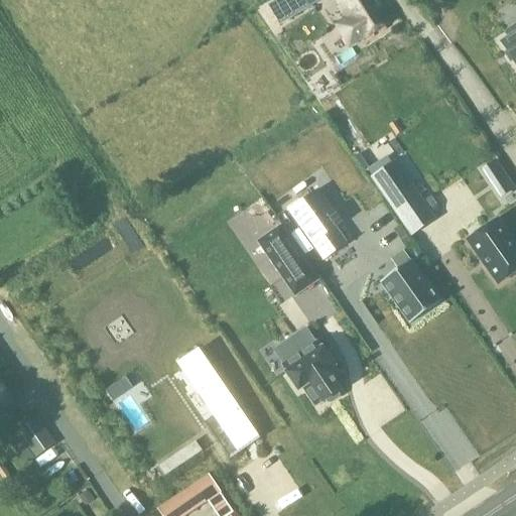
[(278,0),(268,6),(279,24),(319,0),(278,0)]
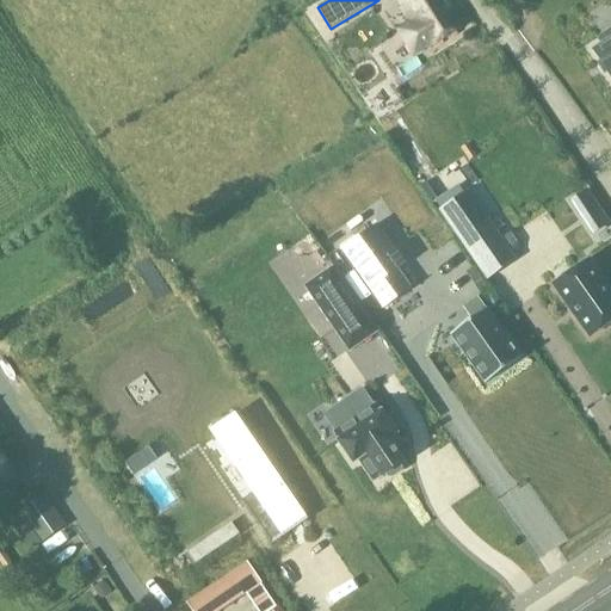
[(446,0),(407,0),(401,4),(413,24),(400,32),(415,56),(464,26),(446,0)]
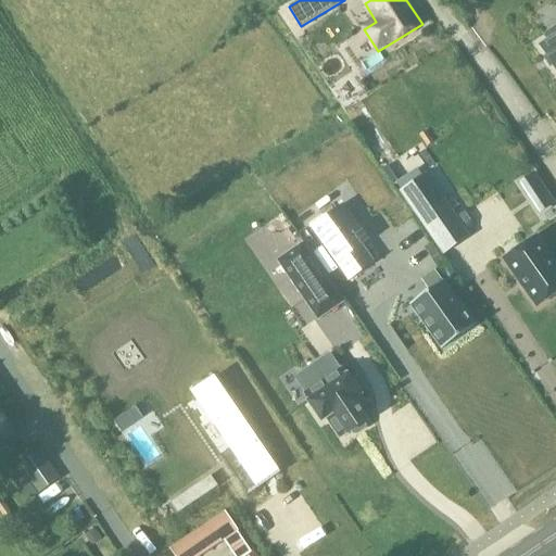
[(555,29),(552,33),(546,38),(548,41),(541,47),(555,70),(555,29)]
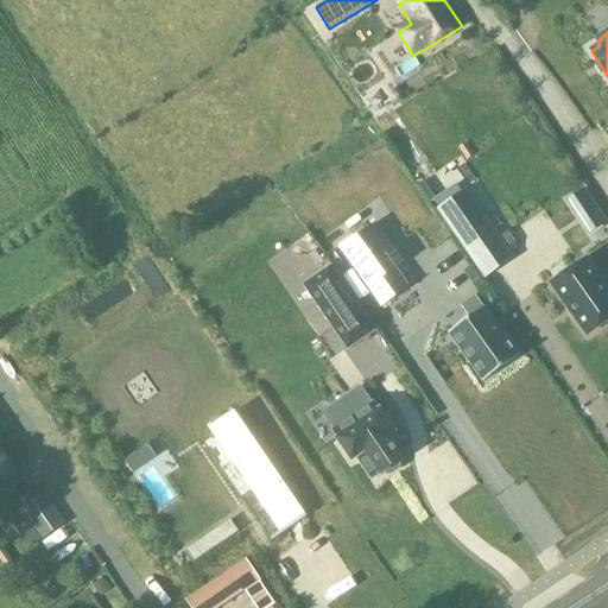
[(584,190),(569,201),(590,233),(606,223),(584,190)]
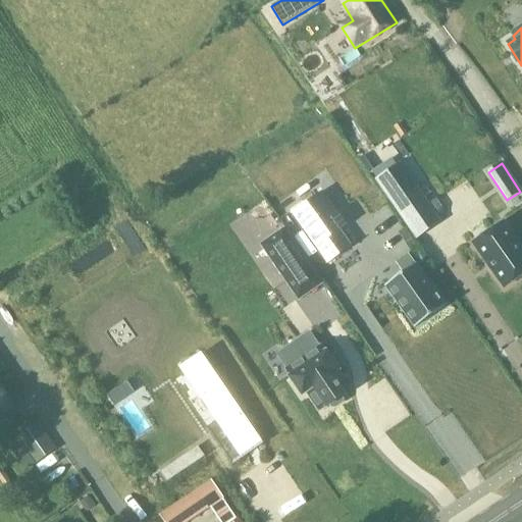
[(400,164),(375,180),(416,240),(439,223),(400,164)]
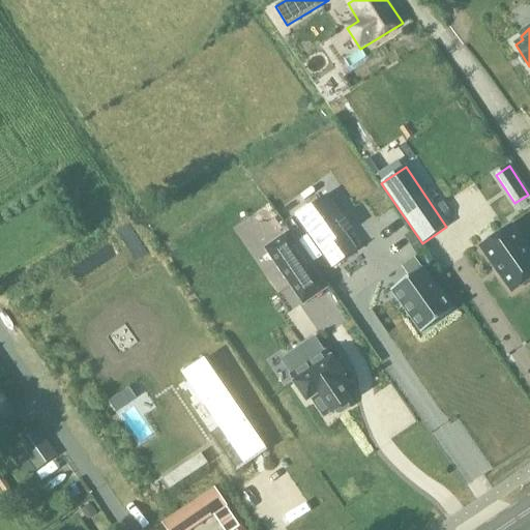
[(281,224),(259,238),(296,292),(318,277),(281,224)]
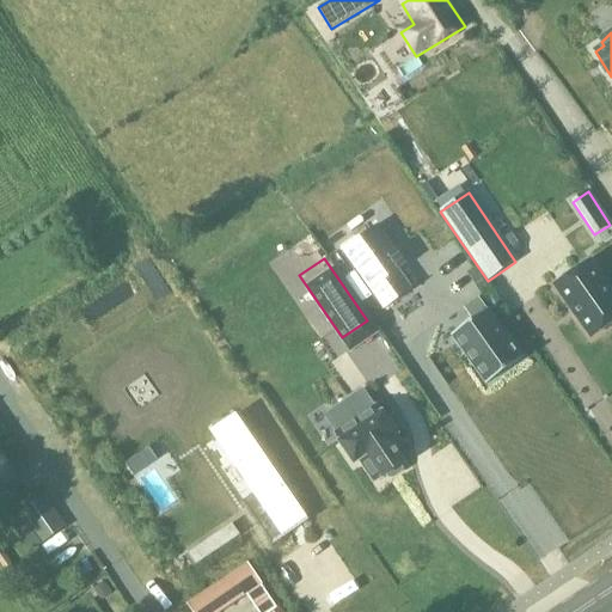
[(611,293),(591,262),(556,286),(591,337),(611,322),(611,293)]
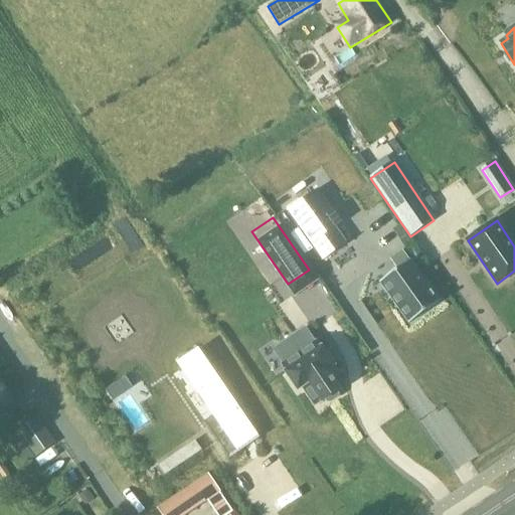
[(313,245),(323,261),(348,242),(337,227),(336,229),(313,245)]
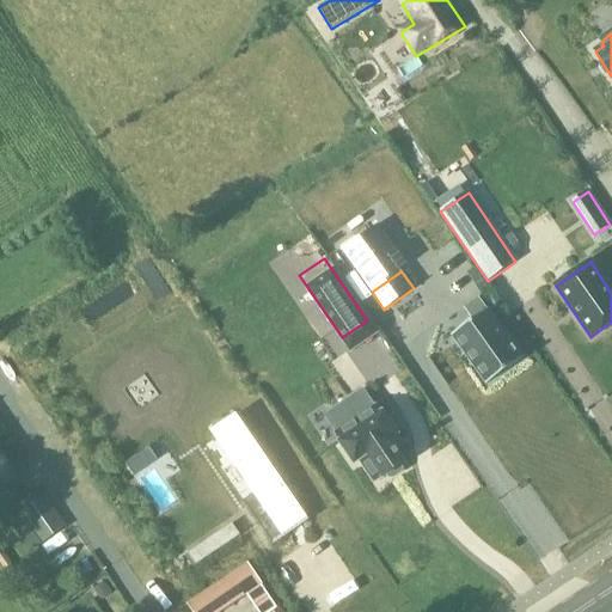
[(472,322),(451,337),(484,386),(522,360),(479,300),(464,311),(472,322)]
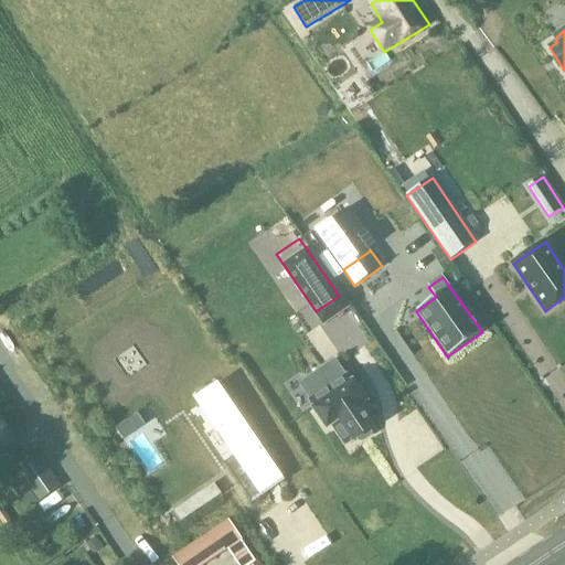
[(320,396),(311,403),(313,406),(316,409),(321,419),(328,428),(331,426),(333,425),(340,435),(347,445),(350,443),(354,440),(354,441),(356,440),(358,439),(359,440),(360,441),(361,443),(363,443),(368,439),(371,437),(372,434),(370,432),(372,430),(373,429),(371,425),(369,422),(368,419),(366,417),(365,417),(363,414),(366,412),(370,409),(368,406),(365,403),(360,393),(353,384),(352,384),(350,381),(348,377),(347,379),(342,372),(338,365),(329,372),(320,377),(324,384),(329,390),(320,396)]
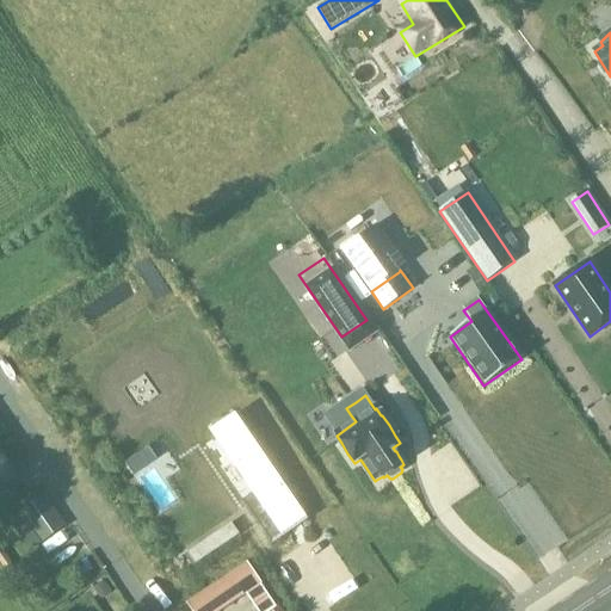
[(244,430),(223,443),(236,462),(258,493),(244,501),(258,523),(272,543),(282,536),(291,530),(285,520),(292,514),(301,510),(272,469),(245,429),(244,430)]
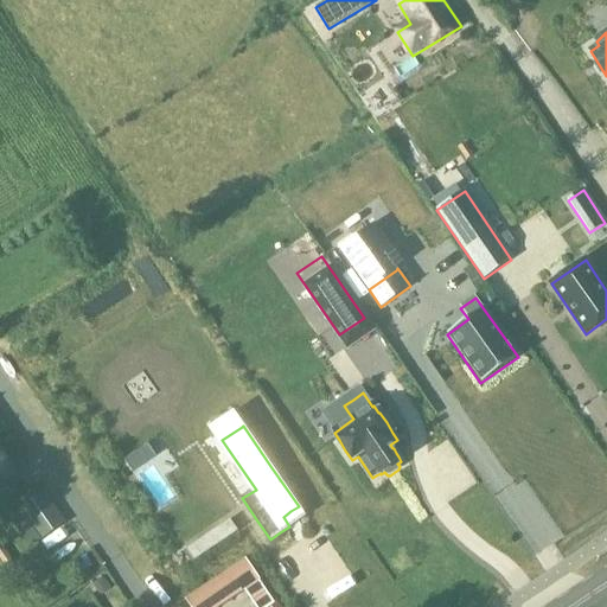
[(0,453),(0,498),(2,503),(16,494),(6,481),(16,475),(0,453)]
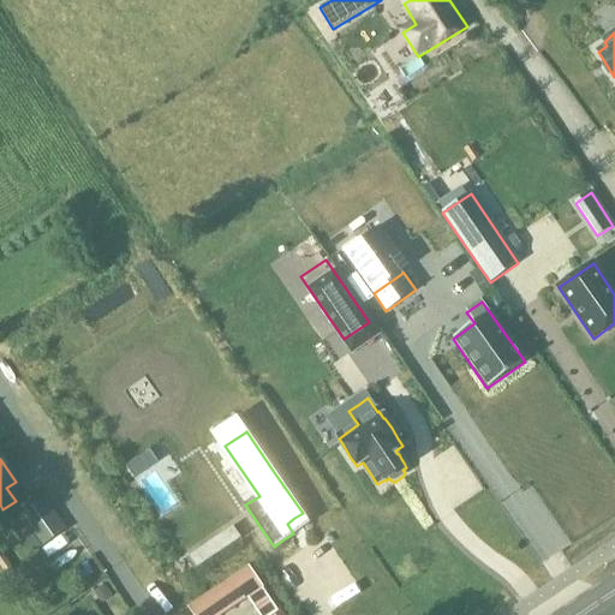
[(21,517),(42,548),(67,531),(46,500),(21,517)]
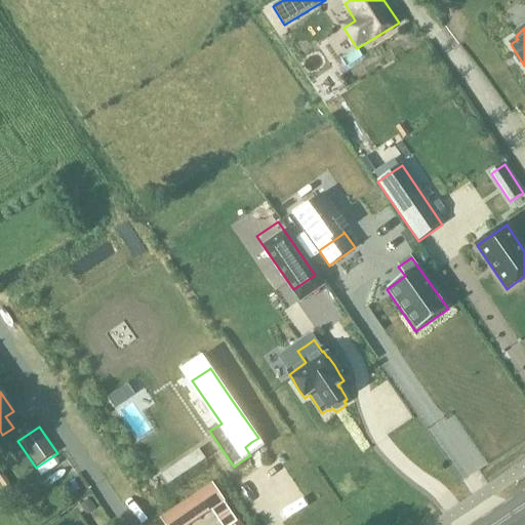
[(169,485),(194,468),(188,458),(162,475),(169,485)]
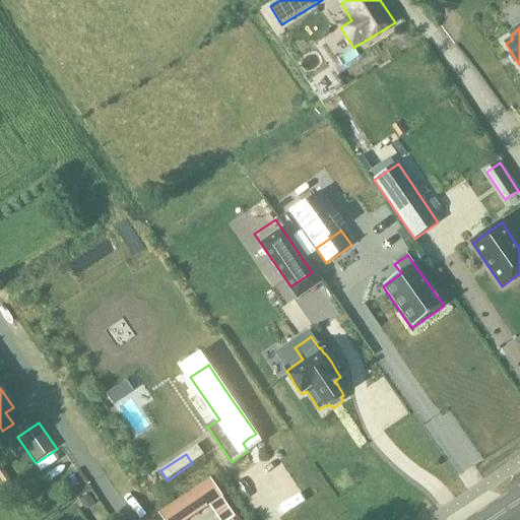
[(11,480),(0,464),(0,477),(5,484),(11,480)]
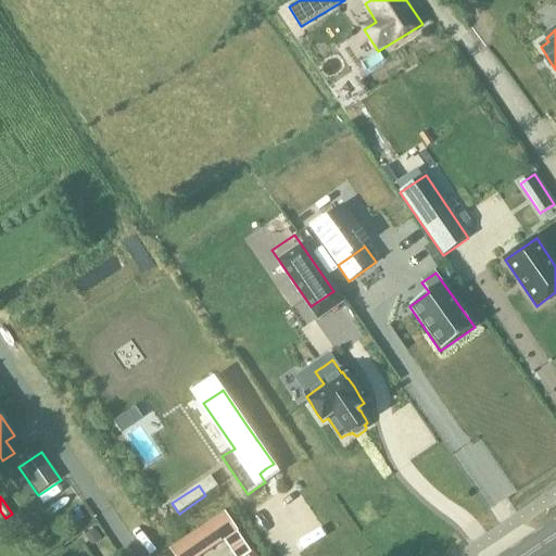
[(226,513),(169,550),(174,555),(203,555),(226,542),(230,548),(242,541),(238,533),(239,532),(226,513)]
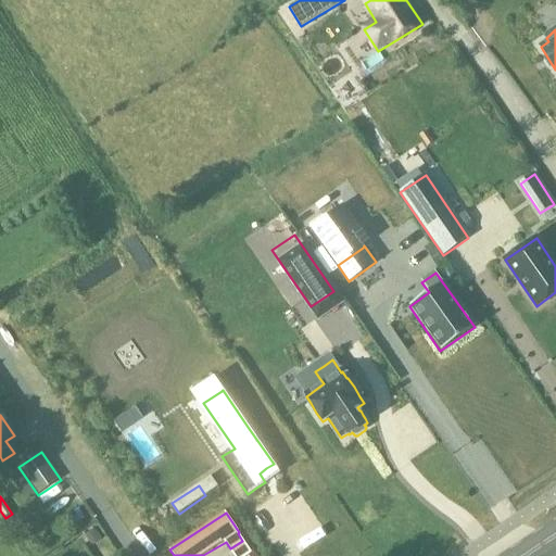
[(86,536),(93,546),(102,540),(95,530),(86,536)]
